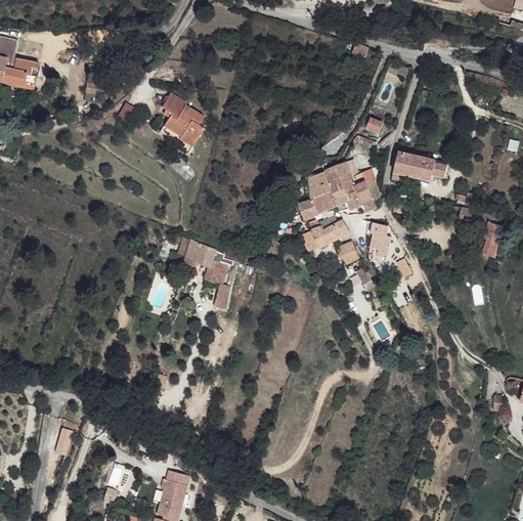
[(17,37),(0,33),(0,78),(12,82),(37,86),(40,60),(26,58),(27,56),(15,54),(17,37)]
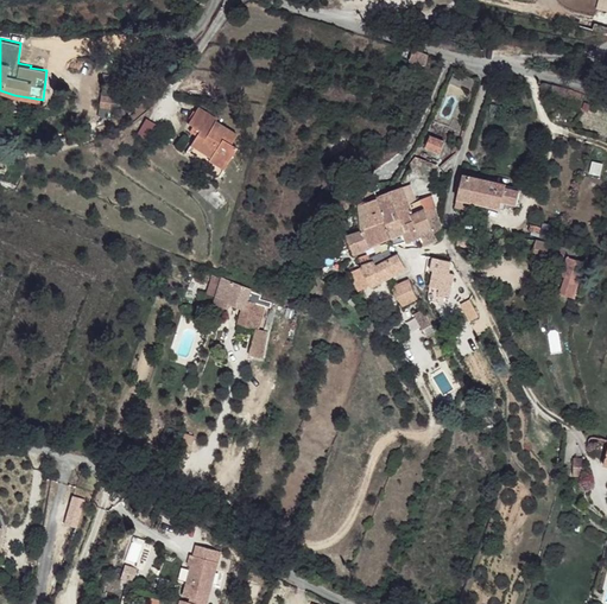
[(413,48),(410,58),(428,65),(431,52),(413,48)]
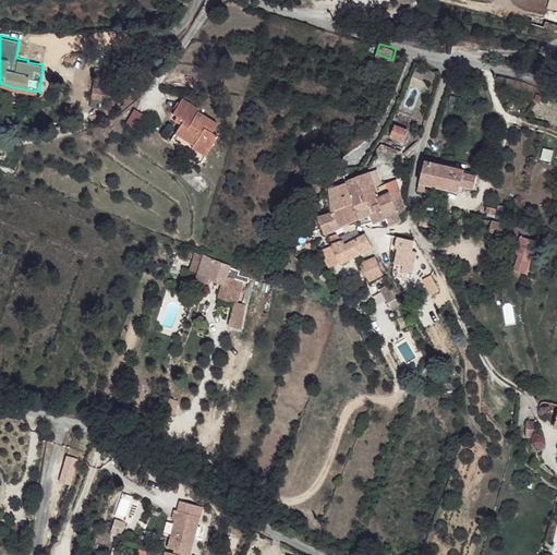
[(428,61),(418,60),(413,69),(425,71),(427,65),(428,61)]
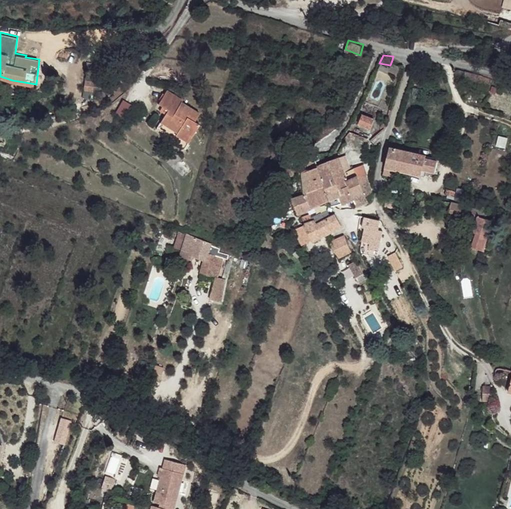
[(95,80),(85,78),(84,88),(94,89),(95,80)]
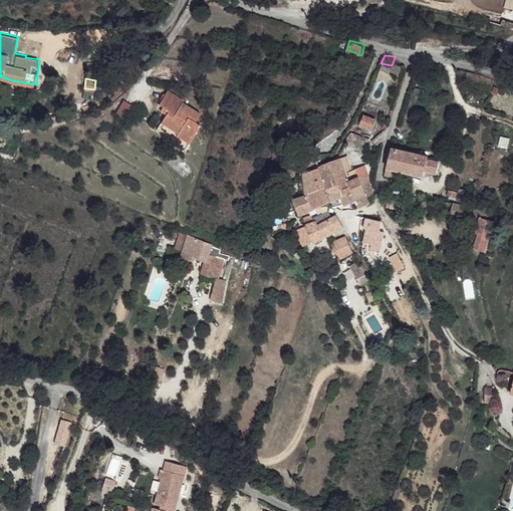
[(164,88),(160,100),(198,114),(202,102),(182,95),(182,94),(164,88)]
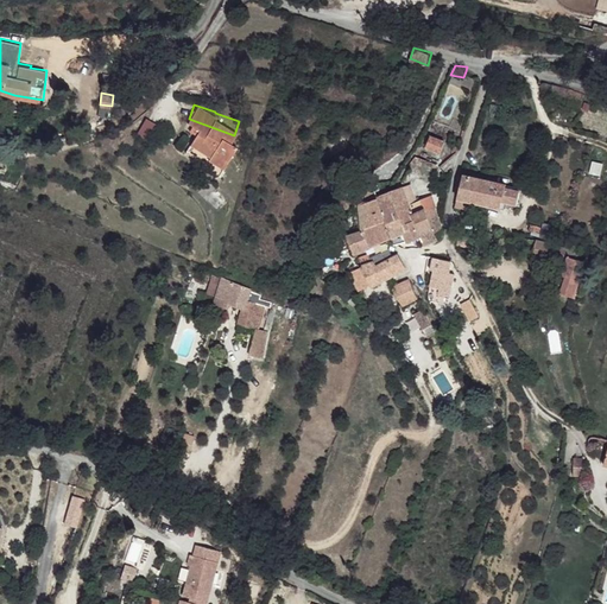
[(134,129),(146,137),(156,119),(144,112),(134,129)]
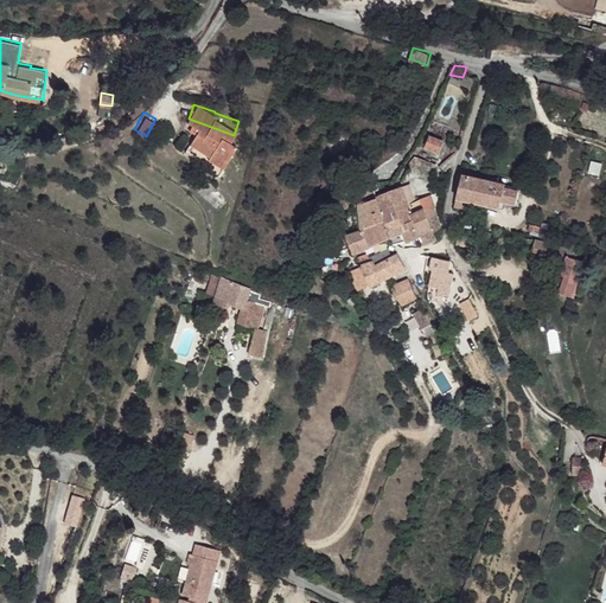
[(231,145),(234,135),(189,119),(187,122),(201,126),(196,142),(218,152),(218,154),(235,160),(238,147),(231,145)]
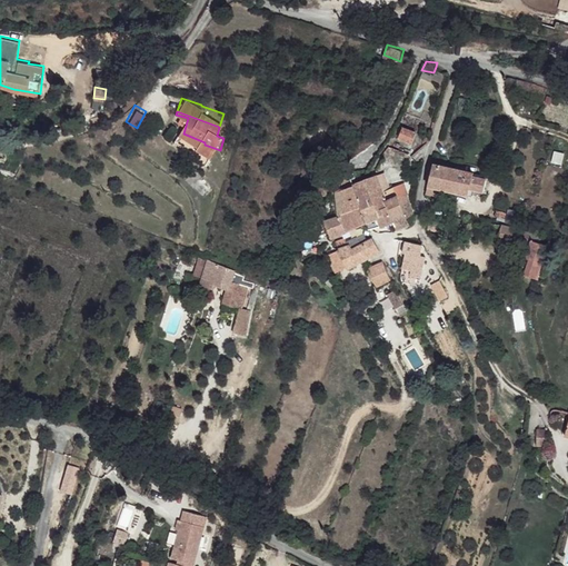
[(420,137),(406,130),(402,136),(399,135),(398,138),(414,147),(420,137)]
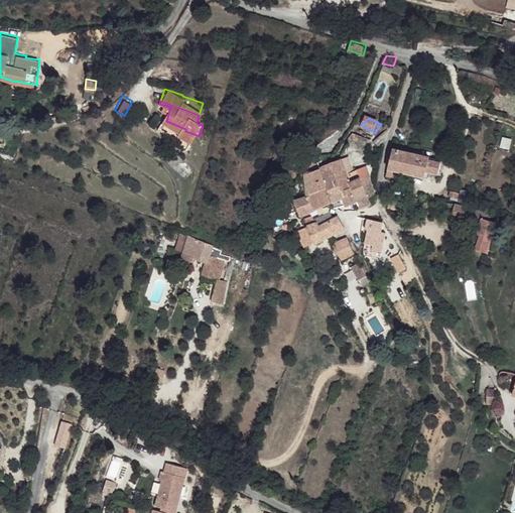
[(392,147),(387,166),(395,168),(401,170),(407,171),(411,151),(392,147)]
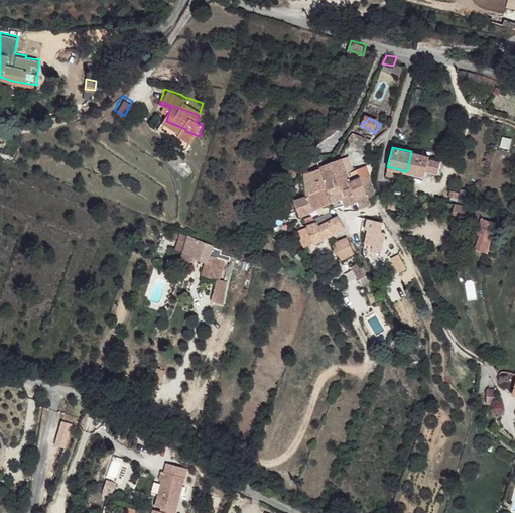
[(314,149),(300,159),(297,176),(301,175),(305,197),(327,185),(320,168),(314,149)]
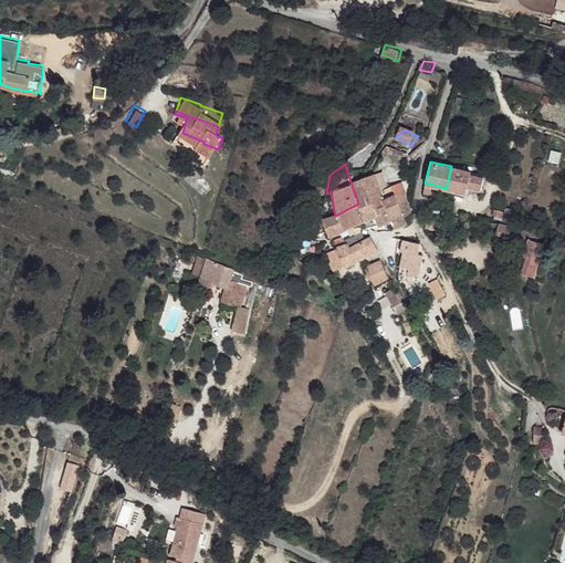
[(451,166),(447,188),(466,193),(468,180),(485,184),(488,174),(451,166)]
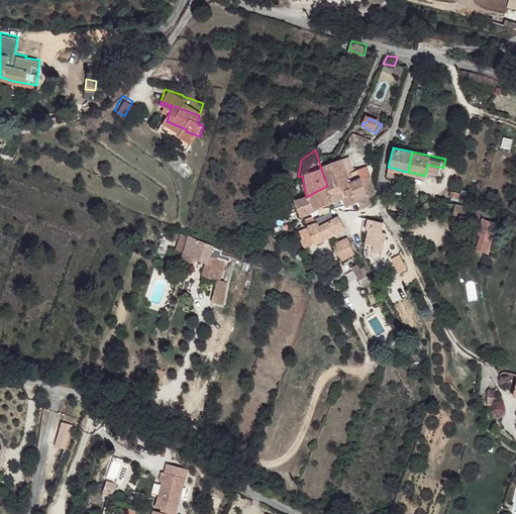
[(277,155),(274,155),(273,164),(281,165),(282,157),(280,156),(280,152),(277,152),(277,155)]
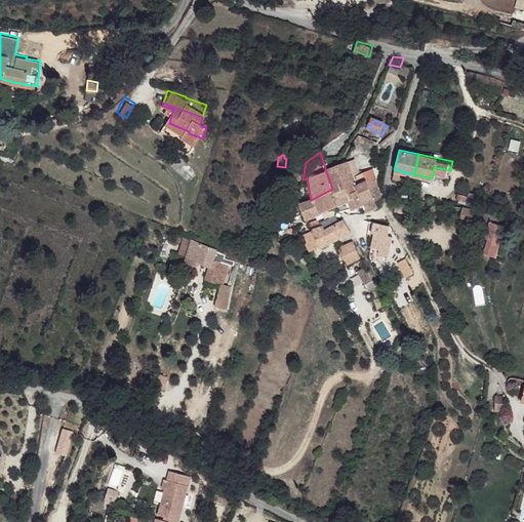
[(355,156),(348,159),(354,170),(360,167),(355,156)]
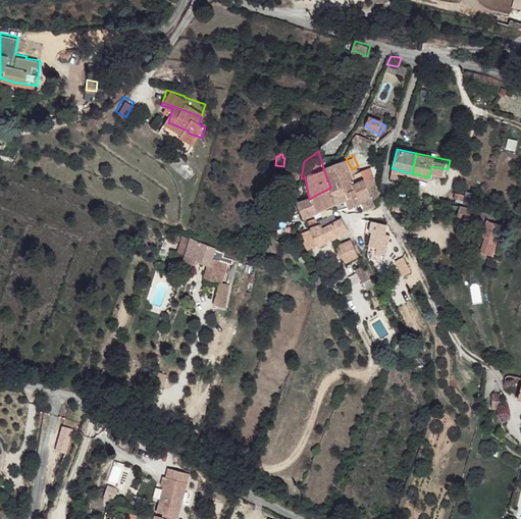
[(346,158),(334,163),(334,164),(357,205),(361,212),(373,205),(371,198),(378,194),(374,176),(366,180),(363,169),(354,173),(352,169),(346,158)]
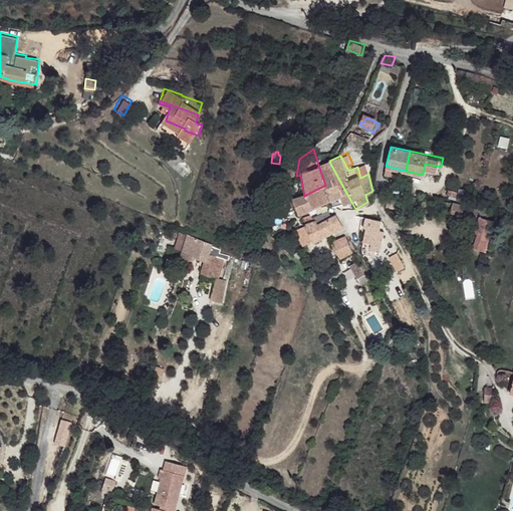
[(329,162),(319,168),(325,185),(330,203),(333,210),(341,205),(342,206),(351,202),(329,162)]
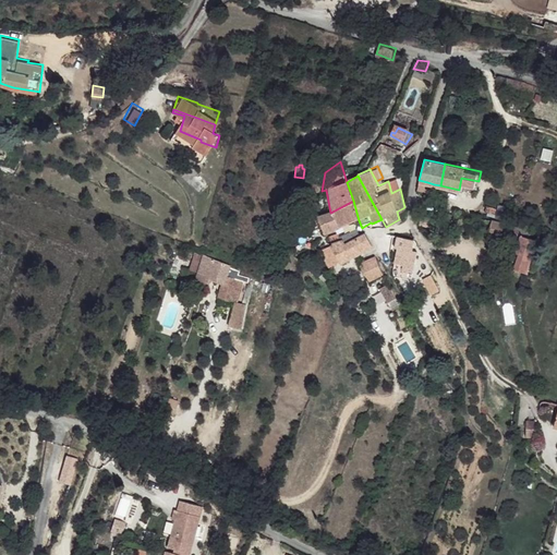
[(427,182),(419,180),(418,189),(426,190),(427,182)]
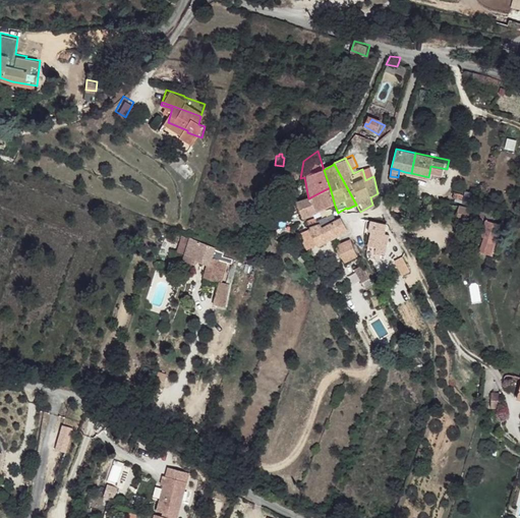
[(308,198),(296,205),(304,221),(335,206),(330,187),(308,198)]
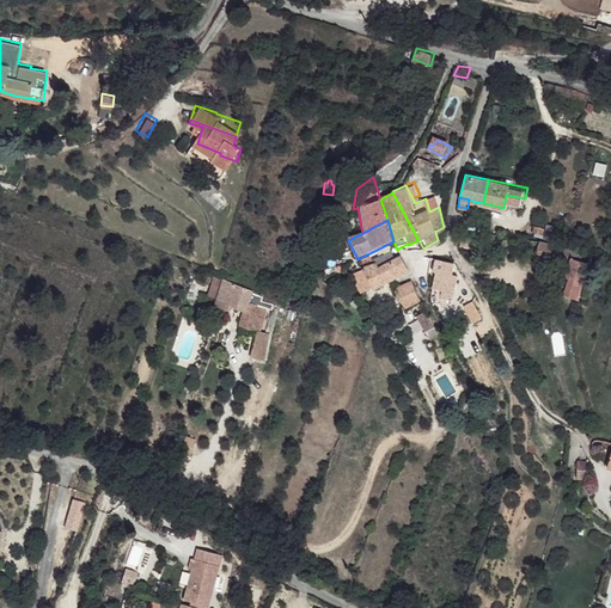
[(530,227),(529,234),(541,237),(543,231),(530,227)]
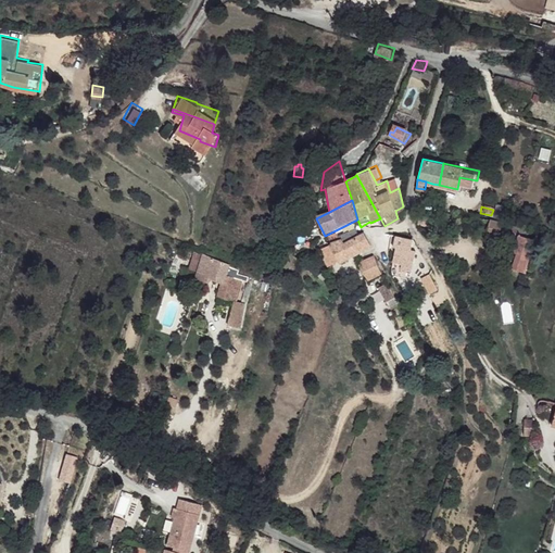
[(418,215),(416,225),(439,230),(442,222),(418,215)]
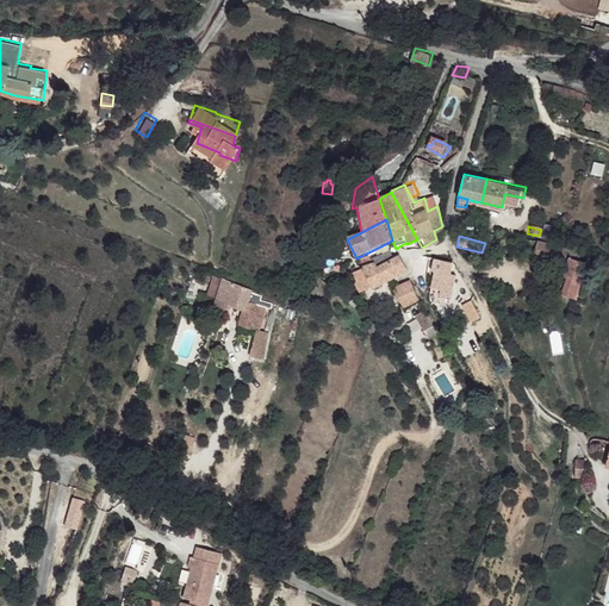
[(509,239),(492,237),(493,241),(492,244),(491,251),(507,252),(509,239)]
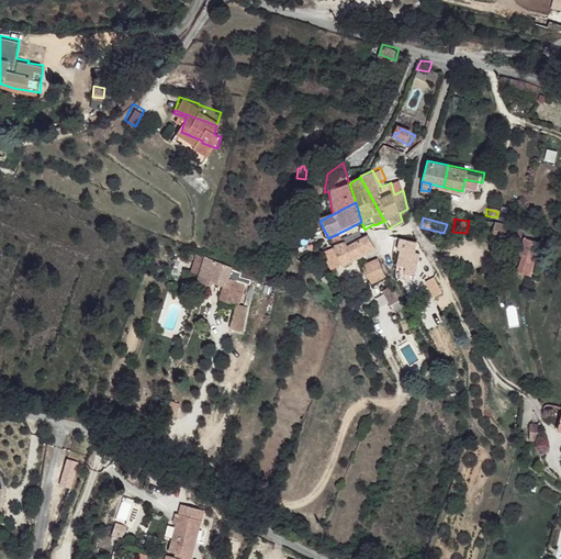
[(513,227),(493,223),(491,234),(512,238),(513,227)]
